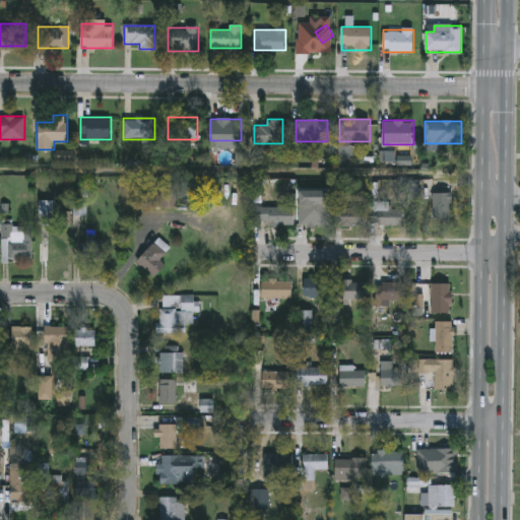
[(407,180),(428,180),(428,199),(407,199),(407,180)]
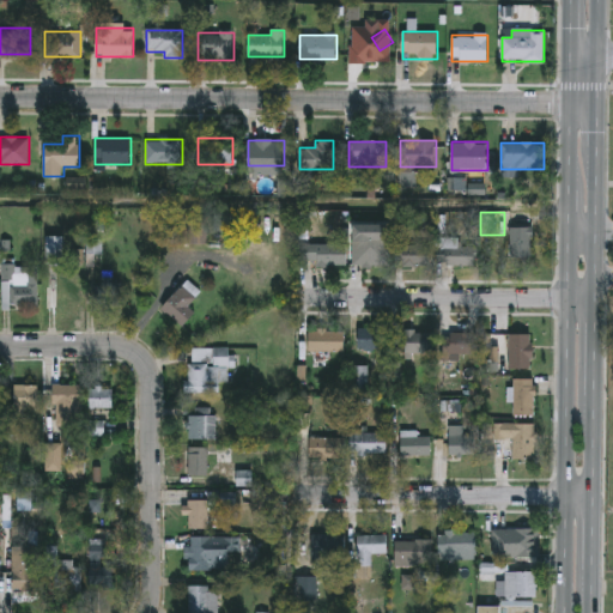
[(533,226),(533,259),(510,259),(510,226),(533,226)]
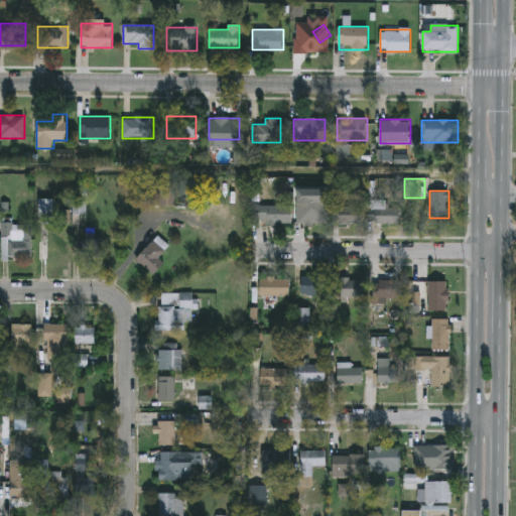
[(328,202),(328,224),(304,224),(304,202),(328,202)]
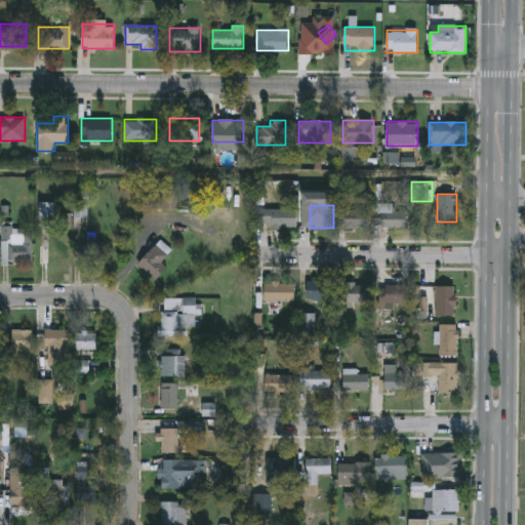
[(408,206),(408,228),(378,228),(378,206),(408,206)]
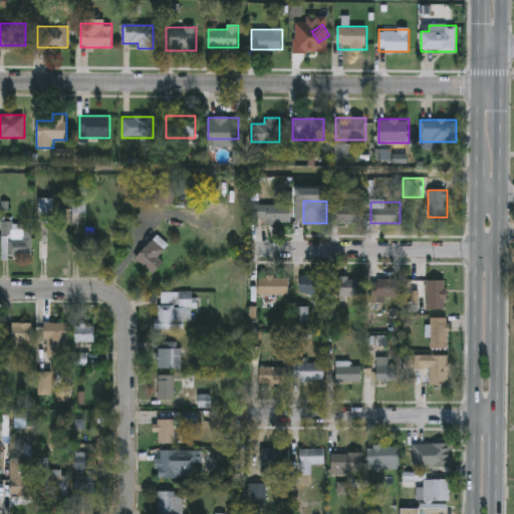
[(259,205),(291,205),(291,223),(259,223),(259,205)]
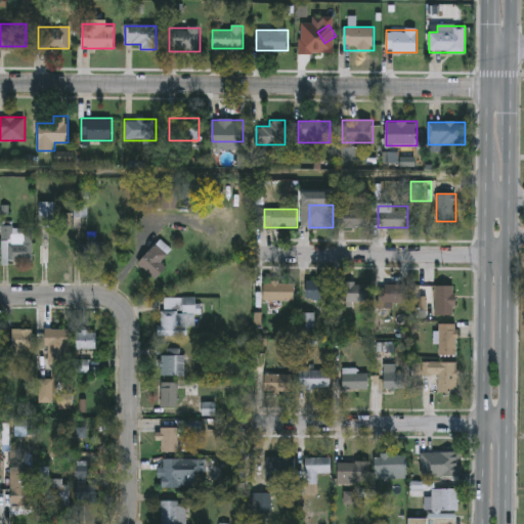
[(368,227),(340,227),(340,209),(368,209),(368,227)]
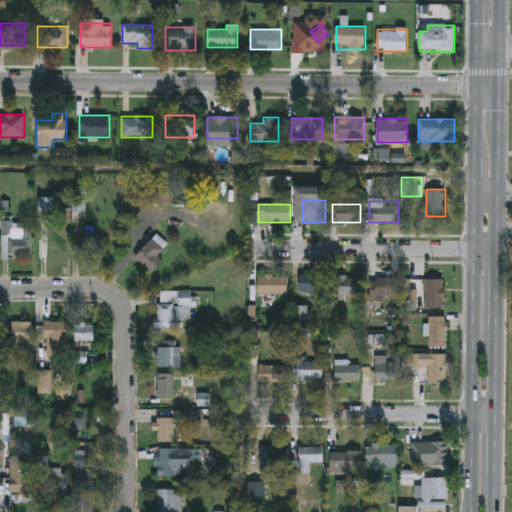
[(31,222),(31,256),(2,256),(2,222),(31,222)]
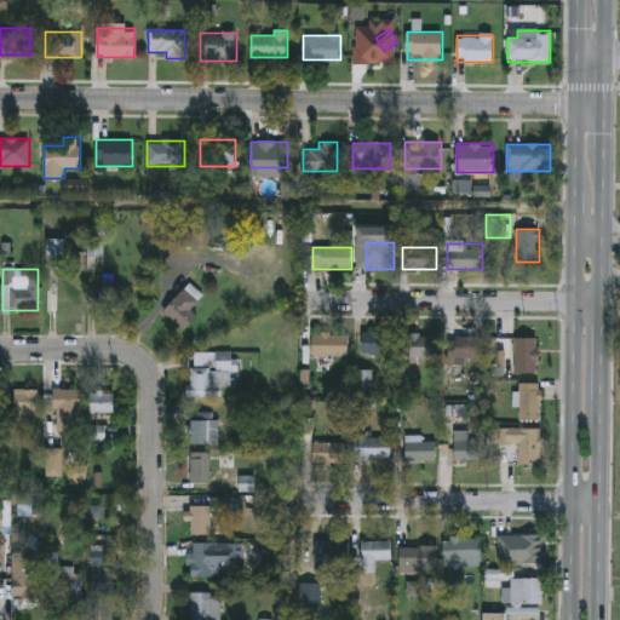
[(81,310),(55,310),(55,279),(81,279),(81,310)]
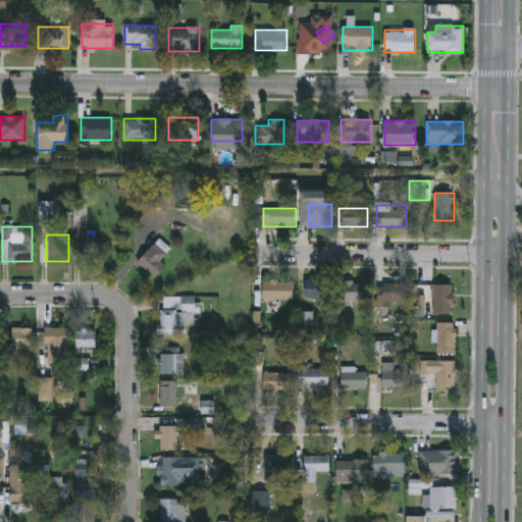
[(104,260),(82,260),(82,237),(104,237),(104,260)]
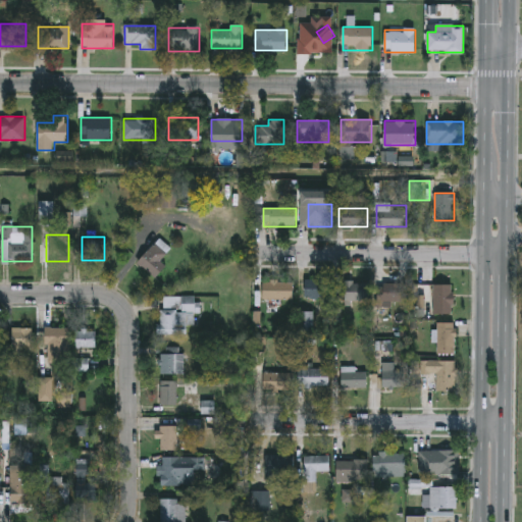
[(138,261),(157,242),(168,253),(160,260),(166,266),(155,278),(138,261)]
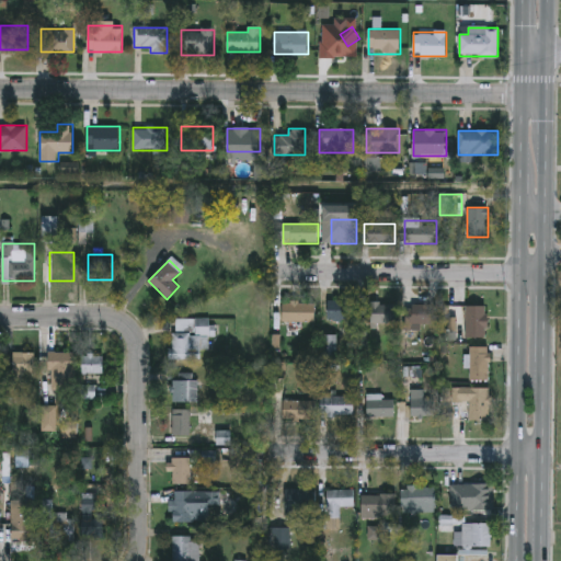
[(283,321),(283,301),(316,301),(316,321),(283,321)]
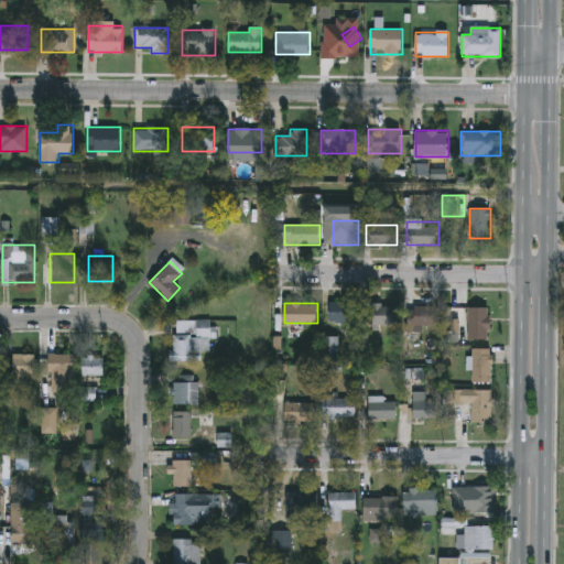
[(327,321),(327,303),(360,303),(360,321),(327,321)]
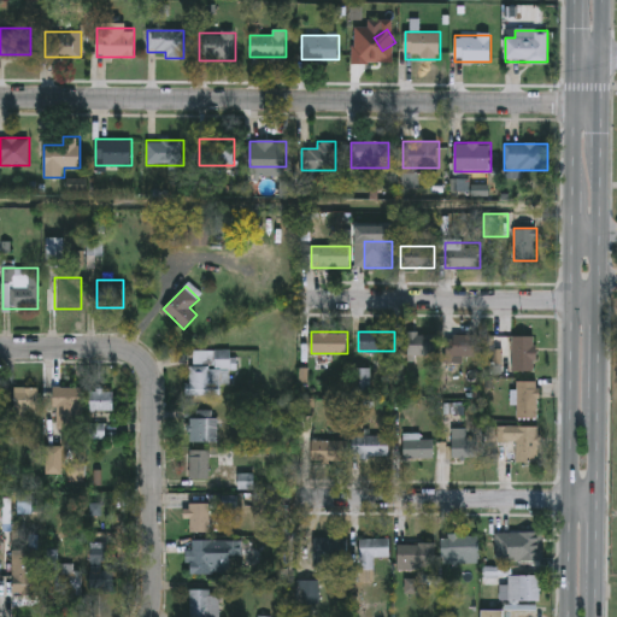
[(407,356),(407,333),(438,333),(438,356),(407,356)]
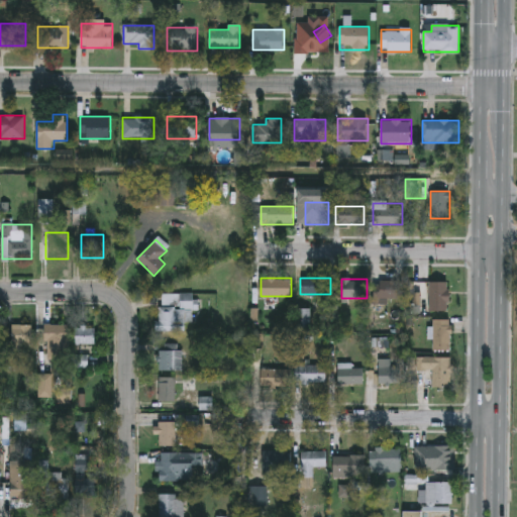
[(403,281),(403,299),(375,299),(375,281),(403,281)]
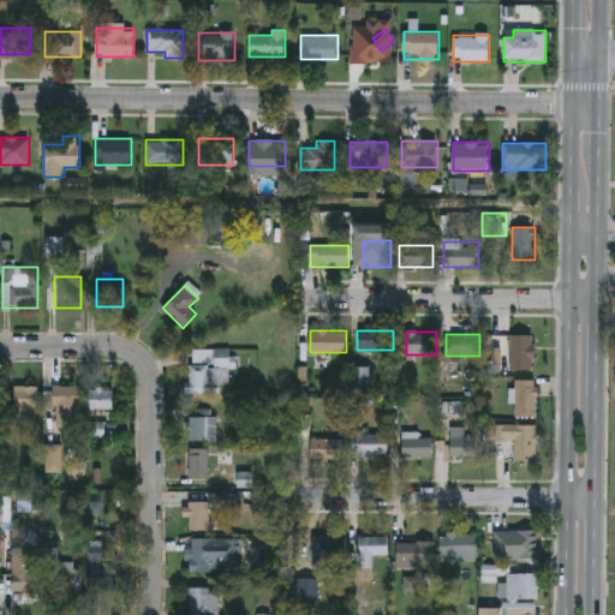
[(535,370),(512,370),(512,335),(535,335),(535,370)]
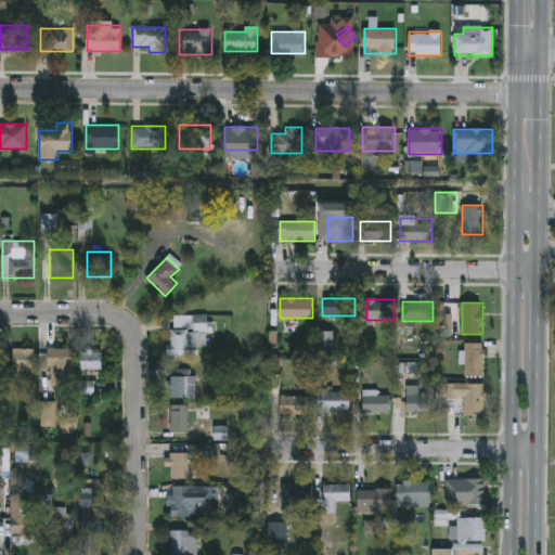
[(171,356),(170,315),(206,315),(206,356),(171,356)]
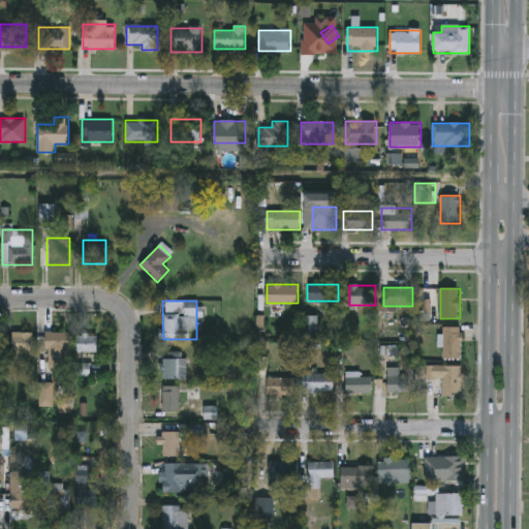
[(461,359),(443,359),(443,327),(461,327),(461,359)]
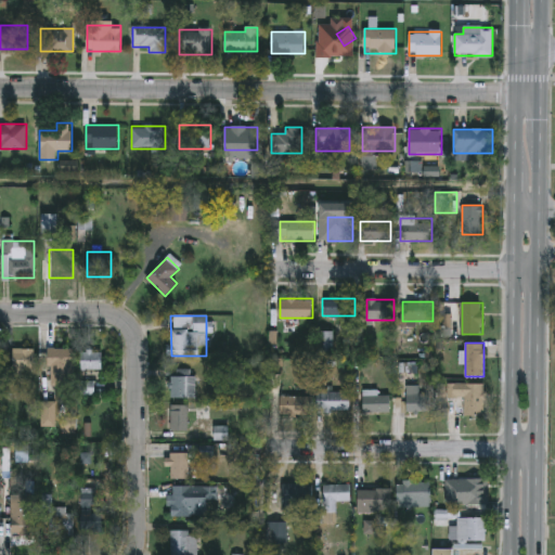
[(34,348),(35,368),(18,368),(18,398),(5,398),(5,369),(13,368),(13,349),(34,348)]
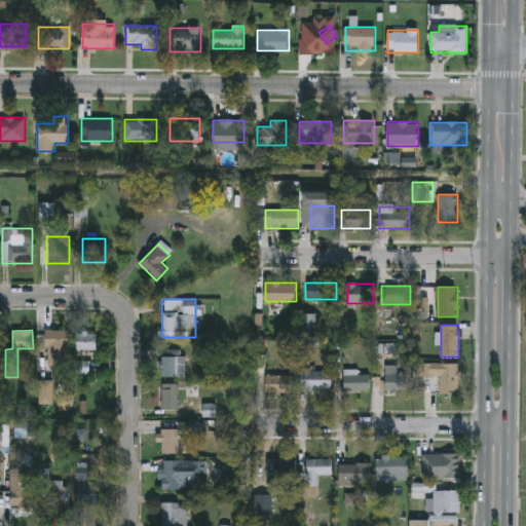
[(70,331),(70,366),(46,366),(46,331),(70,331)]
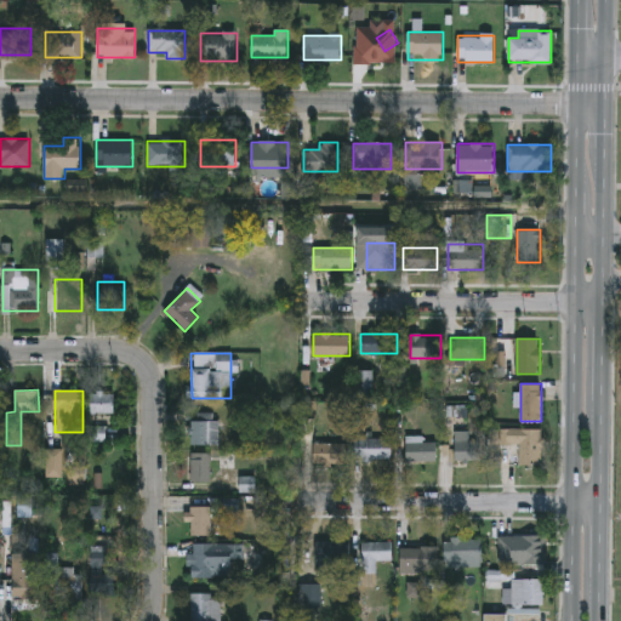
[(114,412),(91,412),(91,392),(114,392),(114,412)]
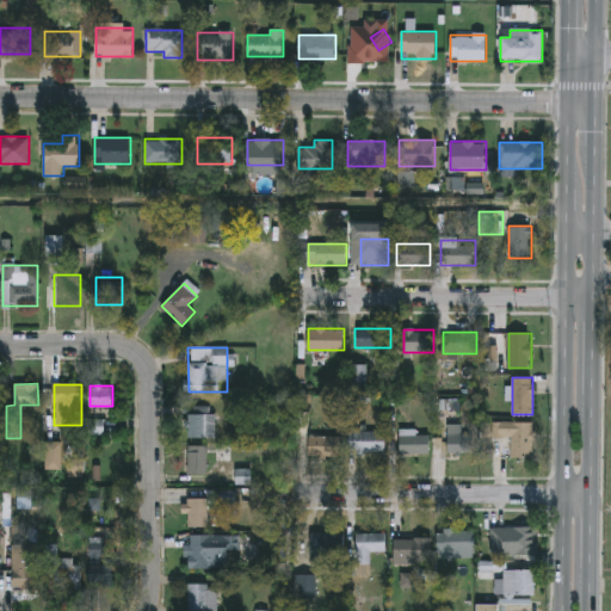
[(215,438),(187,438),(187,406),(215,406),(215,438)]
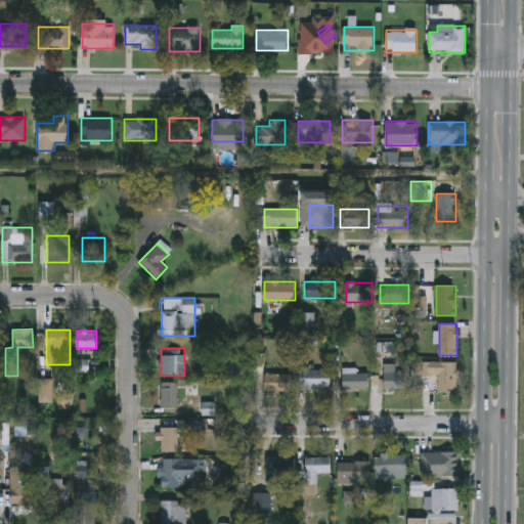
[(439,376),(422,376),(422,362),(457,362),(457,393),(439,393),(439,376)]
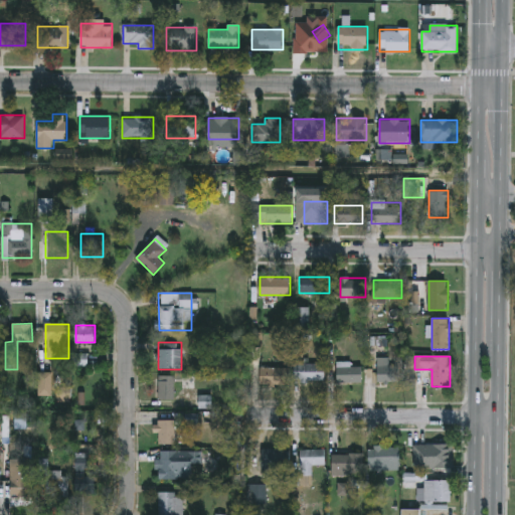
[(389,357),(389,365),(398,365),(398,381),(378,381),(378,357),(389,357)]
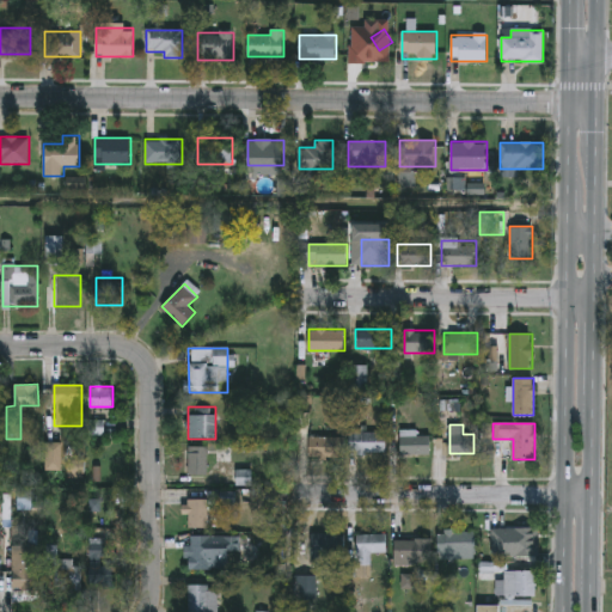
[(402,430),(417,430),(417,436),(430,436),(430,456),(402,456),(402,430)]
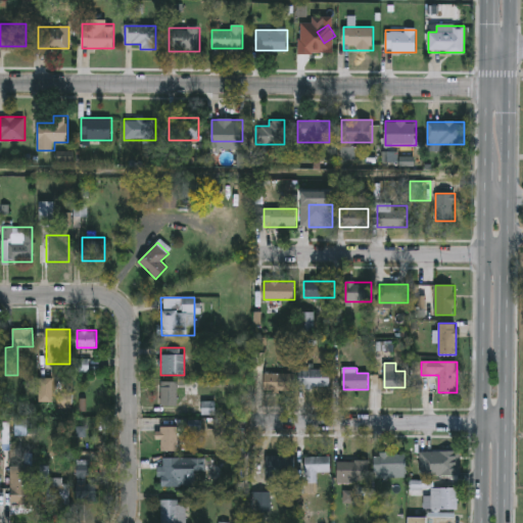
[(331,369),(331,387),(298,387),(298,369),(331,369)]
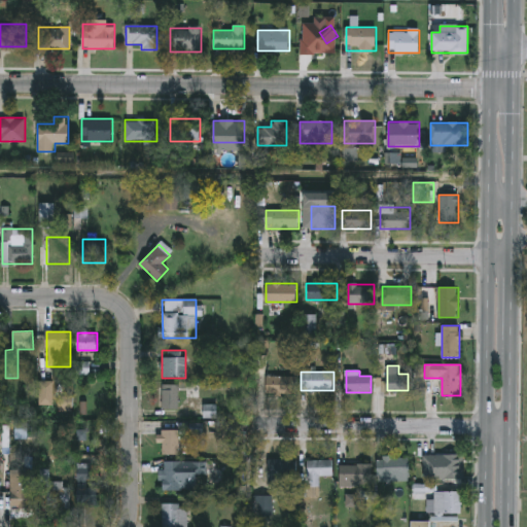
[(296,376),(296,394),(266,394),(266,376),(296,376)]
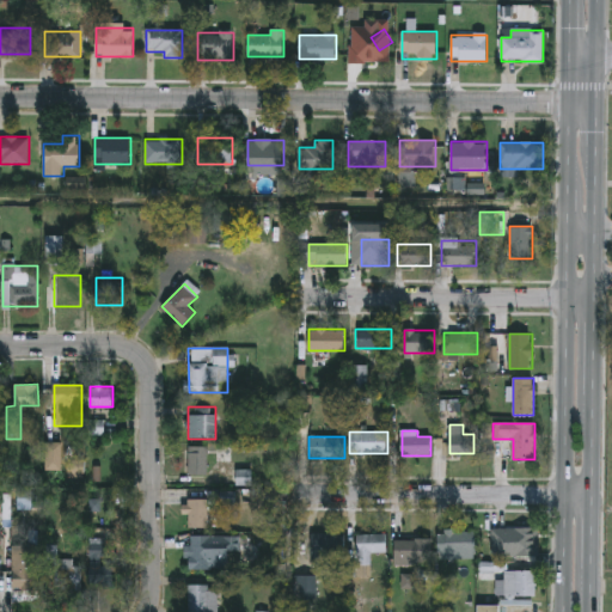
[(47,444),(62,444),(62,469),(47,469),(47,444)]
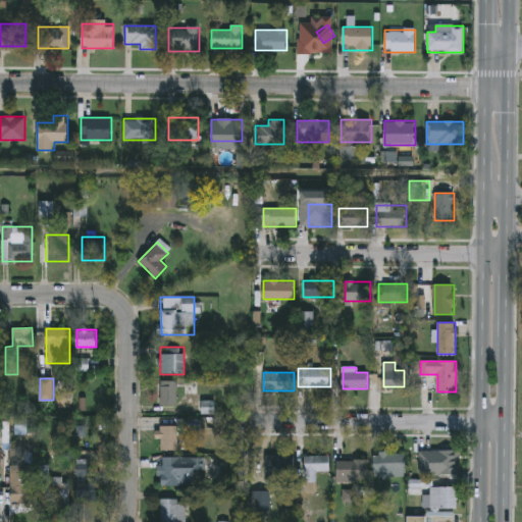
[(177,380),(177,405),(160,405),(160,380),(177,380)]
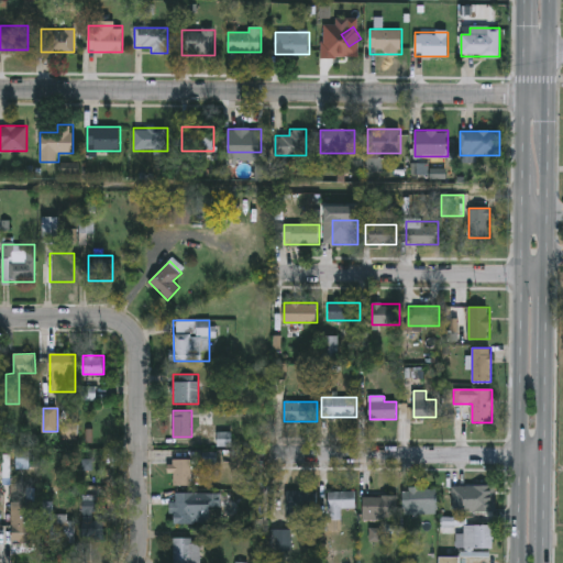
[(173,486),(173,460),(191,460),(191,486),(173,486)]
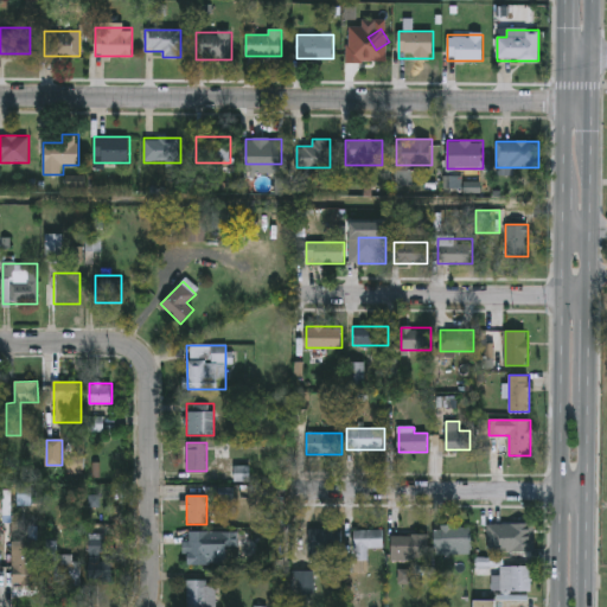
[(531,525),(531,553),(494,553),(494,525),(531,525)]
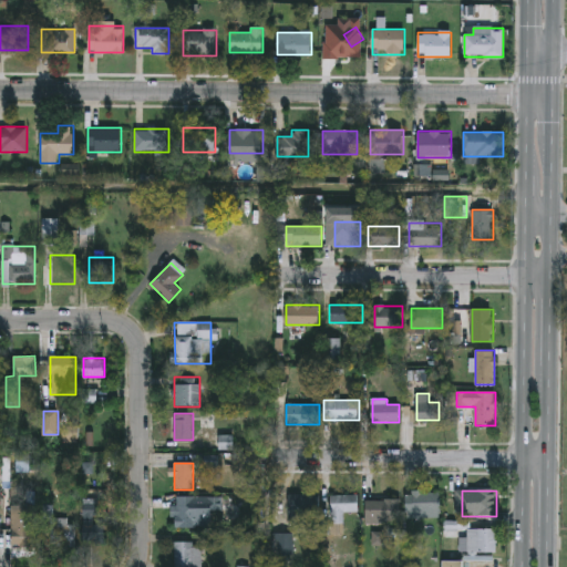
[(439,492),(439,517),(405,517),(405,492),(439,492)]
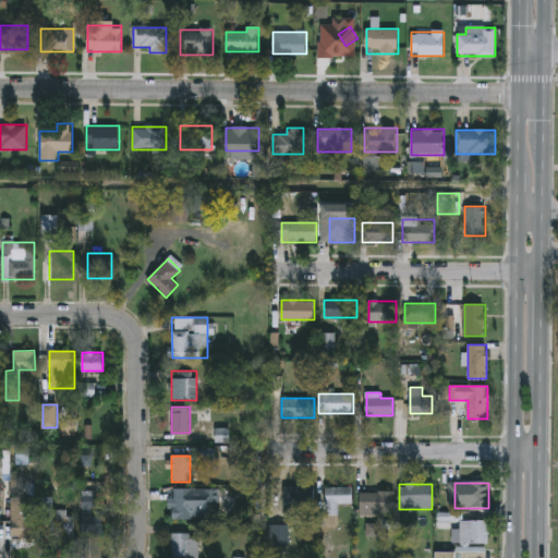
[(314,486),(314,512),(284,512),(284,486),(314,486)]
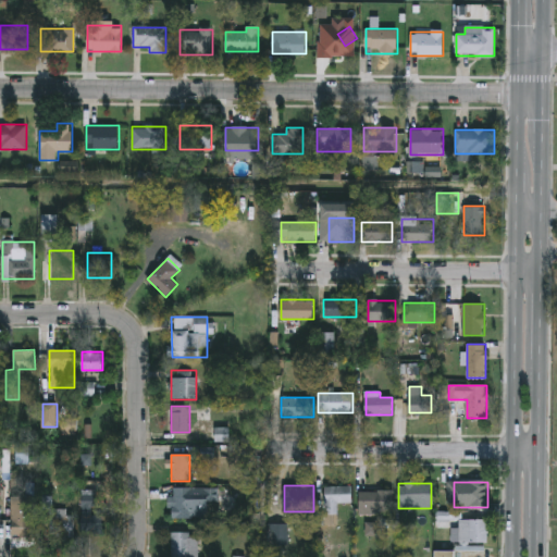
[(338,503),(338,515),(325,515),(325,485),(351,485),(351,503),(338,503)]
